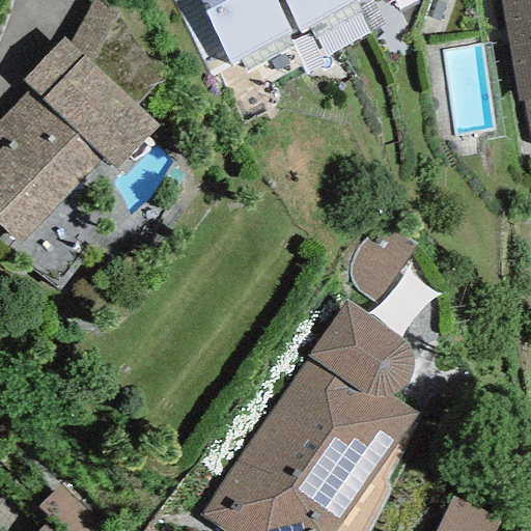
[(102,0),(91,0),(70,42),(136,105),(166,75),(102,0)]
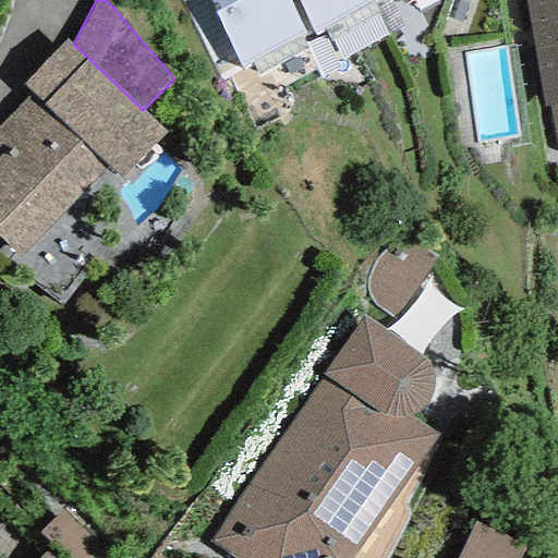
[(288,0),(209,0),(242,67),(304,33),(288,0)]
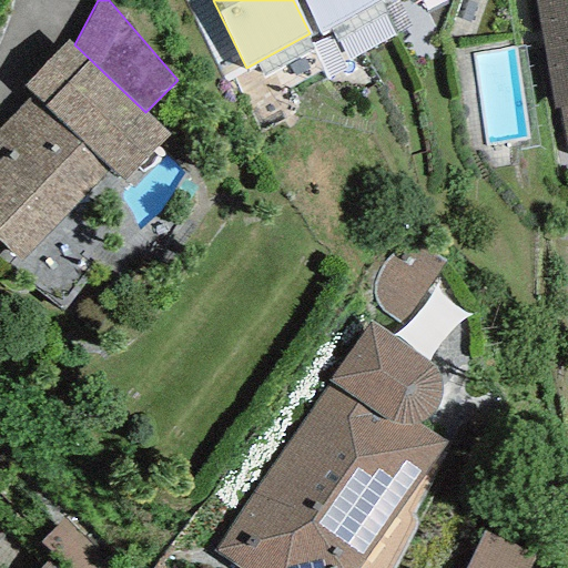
[(303,0),(322,34),(383,0),(303,0)]
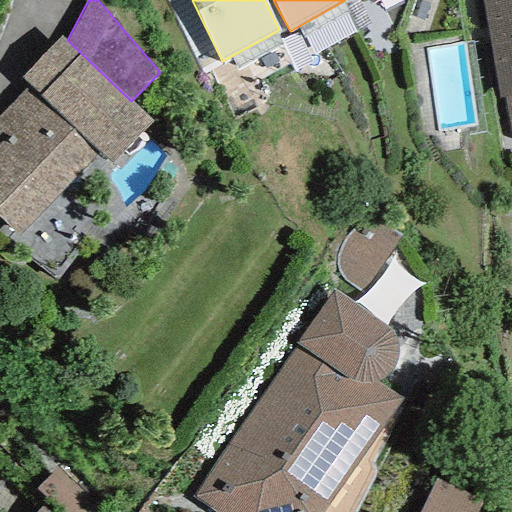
[(511,0),(481,0),(499,99),(502,98),(510,139),(511,139),(511,0)]
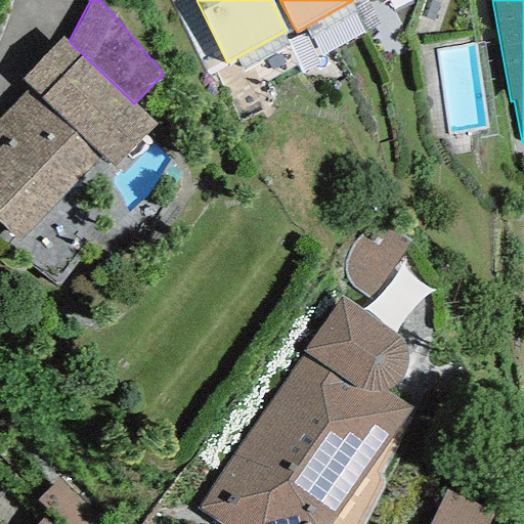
[(69,41),(62,35),(19,80),(29,89),(0,119),(0,140),(4,144),(0,148),(0,226),(17,244),(101,157),(113,168),(155,124),(134,103),(69,41)]
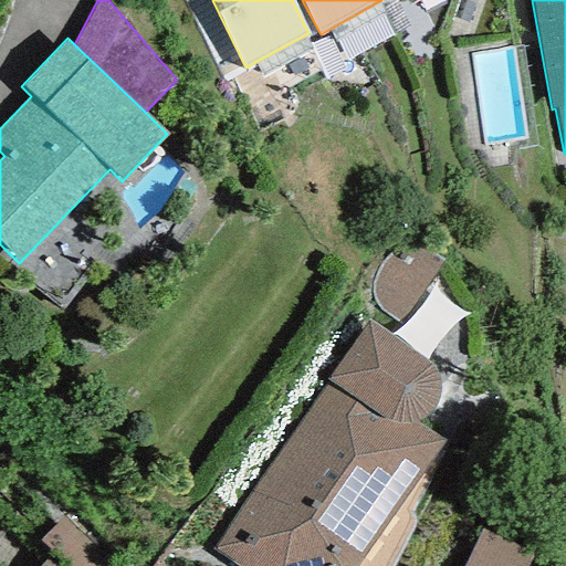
[(399,325),(442,260),(435,255),(427,252),(419,250),(402,249),(392,252),(383,260),(376,269),(371,282),(373,294),(377,306),(399,325)]
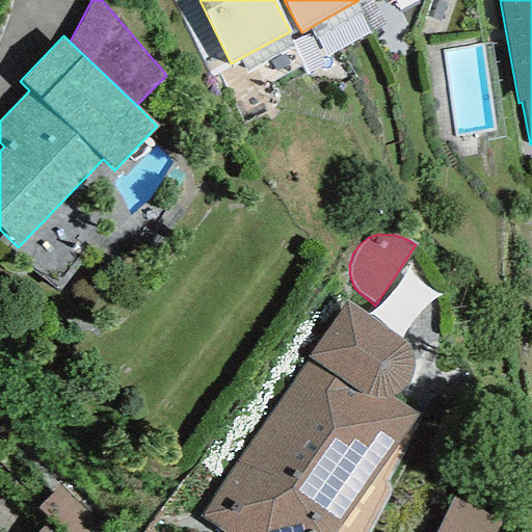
[(401,340),(346,301),(303,357),(308,360),(198,515),(220,531),(333,531),(416,415),(388,397),(394,392),(399,389),(405,384),(408,379),(410,373),(413,368),(413,361),(411,355),(407,346),(401,340)]
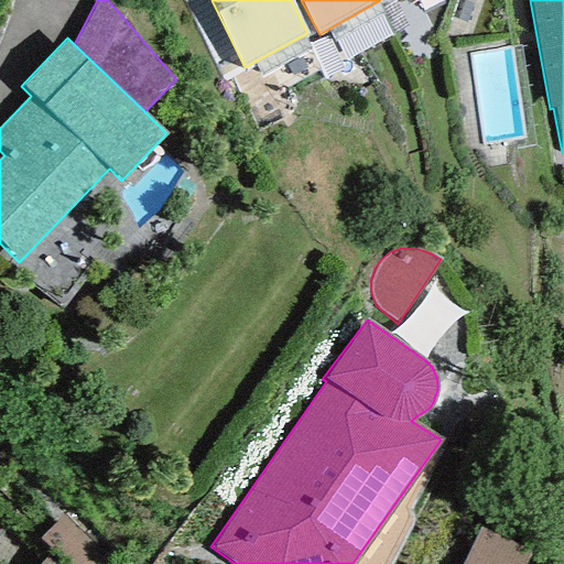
[(110,563),(111,563),(63,514),(39,539),(64,563),(110,563)]
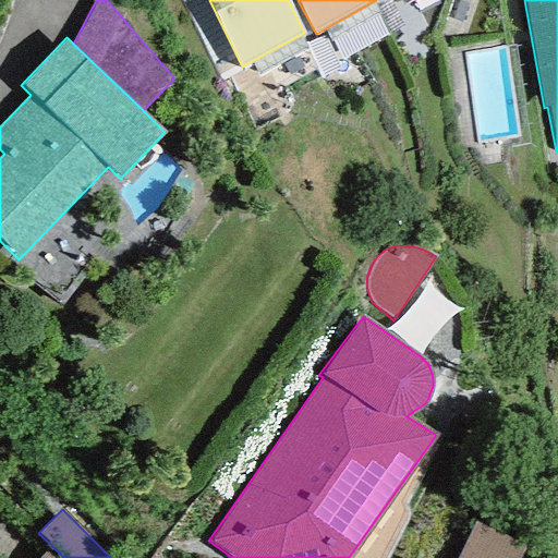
[(456,557),(521,557),(526,545),(473,521),(463,542),(456,557)]
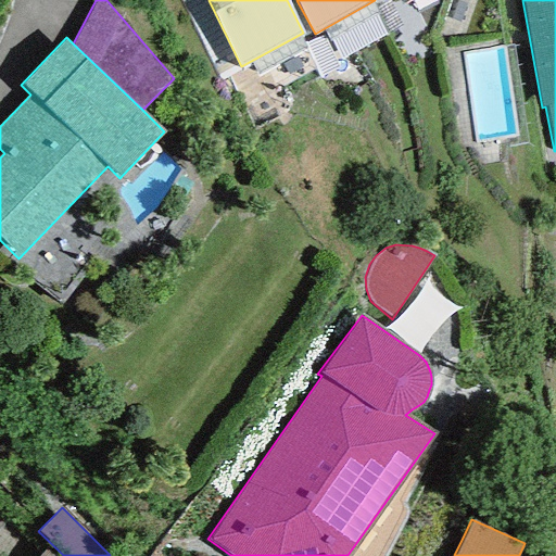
All buildings are outlined.
